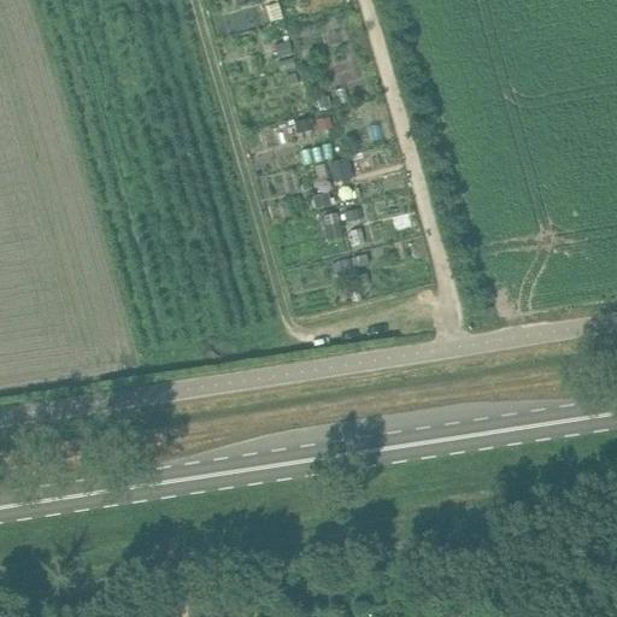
[(289,42),(274,45),(276,57),(292,53),(289,42)]
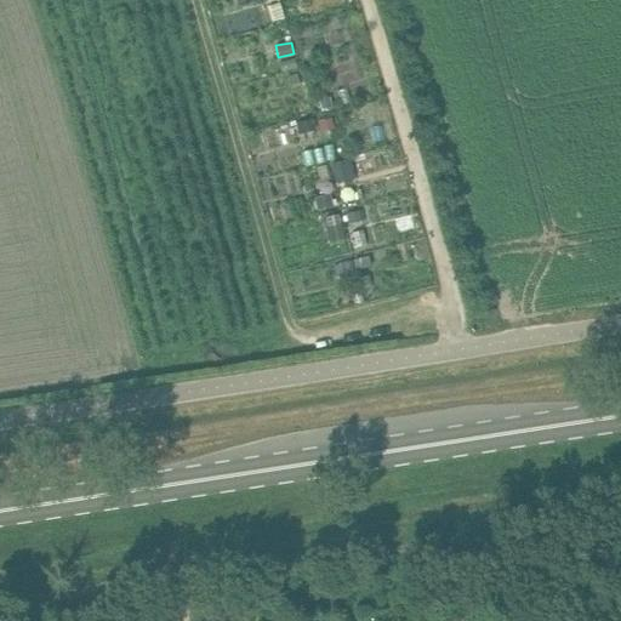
[(297,75),(288,78),(290,86),(300,83),(297,75)]
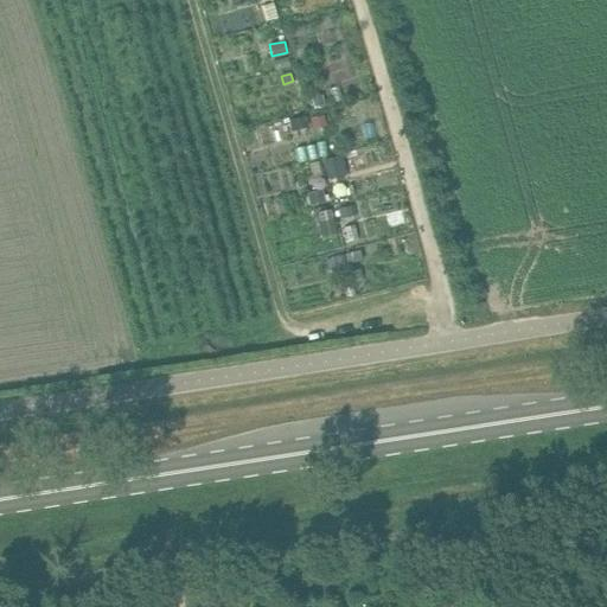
[(323,96),(312,98),(314,108),(325,106),(323,96)]
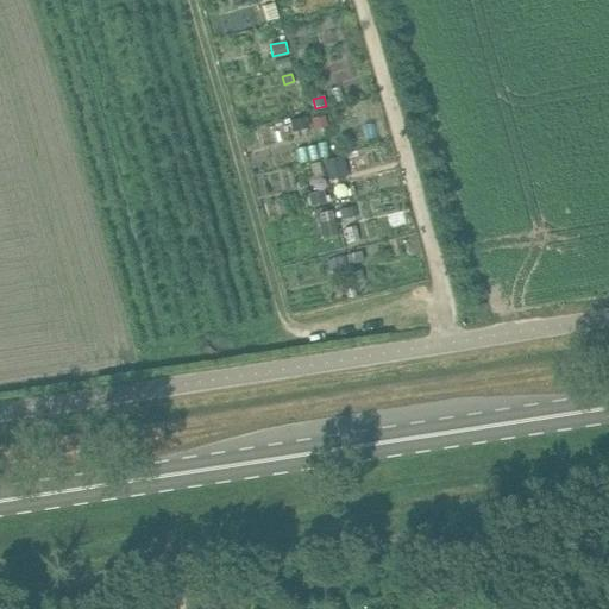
[(324,117),(311,119),(313,129),(326,126),(324,117)]
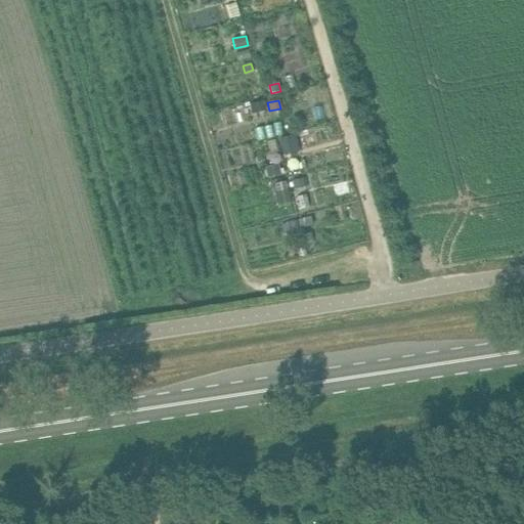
[(263,101),(251,104),(253,113),(265,111),(263,101)]
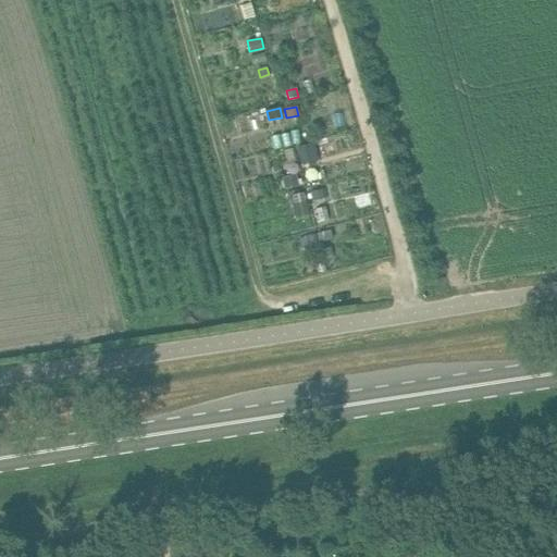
[(296,175),(282,178),(285,189),(298,186),(296,175)]
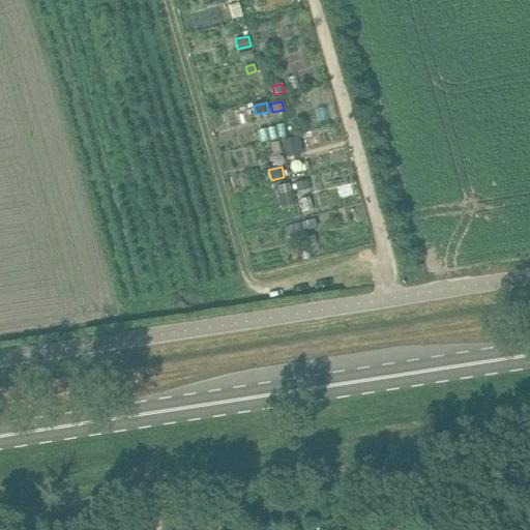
[(298,224),(287,226),(289,235),(300,232),(298,224)]
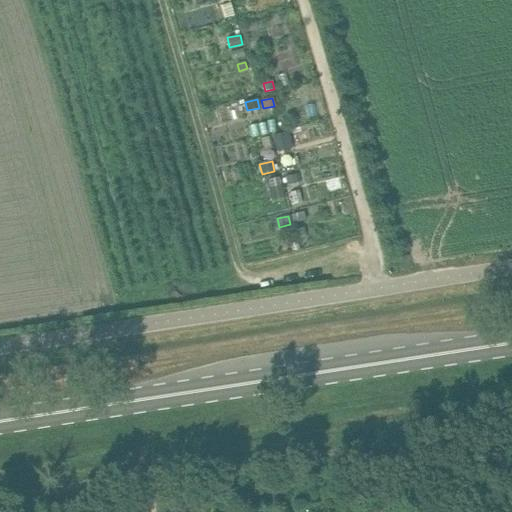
[(155,511),(172,511),(172,501),(156,501),(155,511)]
